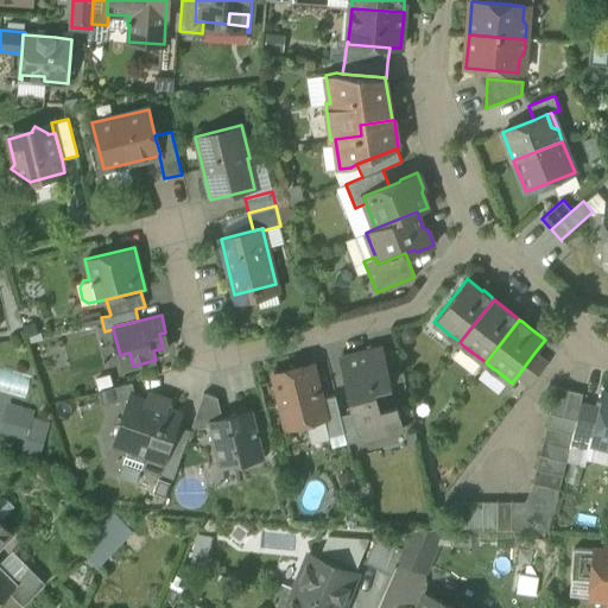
[(159,334),(163,348),(169,347),(165,333),(159,334)]
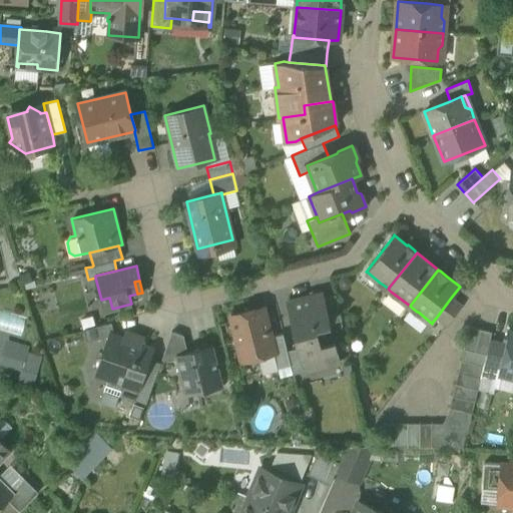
[(308,361),(310,369),(340,362),(335,342),(321,346),(316,326),(330,323),(324,297),(323,292),(288,301),(299,347),(303,362),(308,361)]
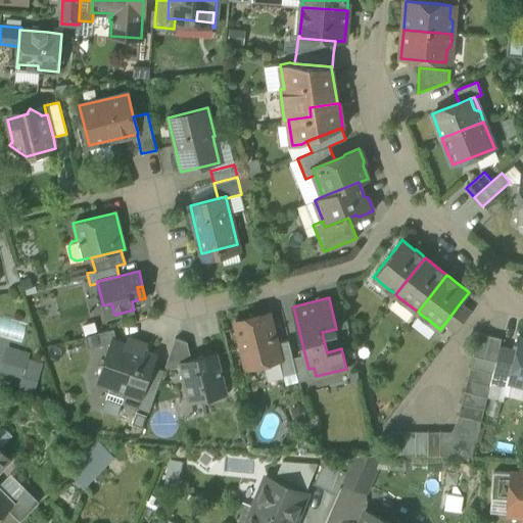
[(330,302),(336,329),(348,326),(342,299),(330,302)]
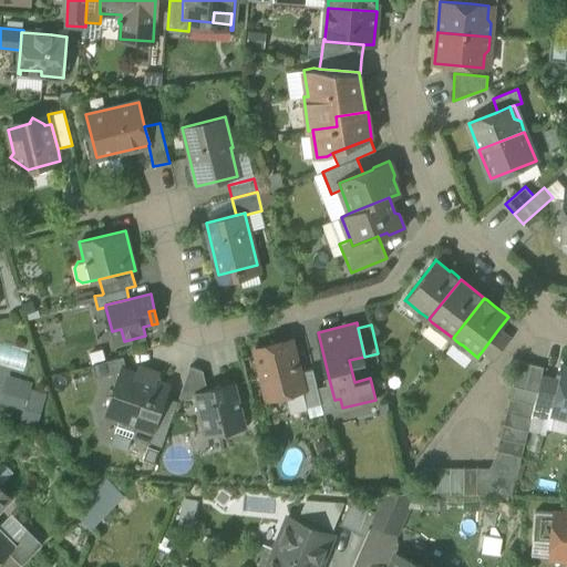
[(114,343),(124,341),(121,329),(112,331),(114,343)]
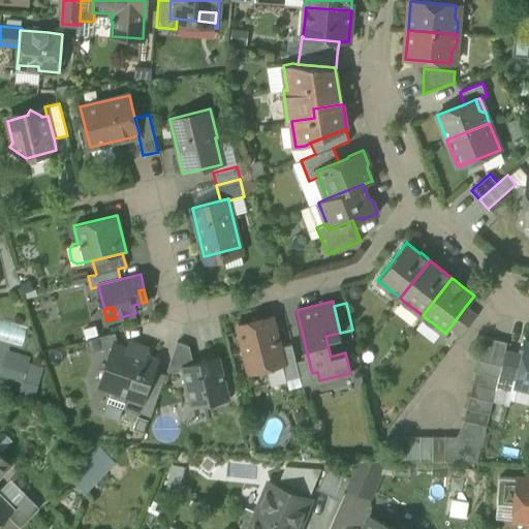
[(450,327),(461,335),(475,315),(465,307),(450,327)]
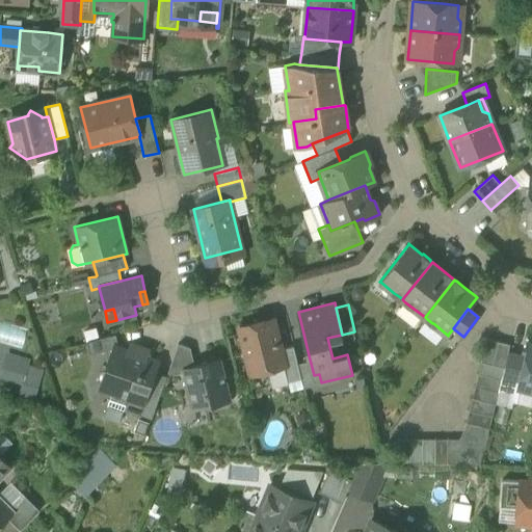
[(239,326),(250,373),(284,365),(286,365),(282,348),(273,318),(239,326)]
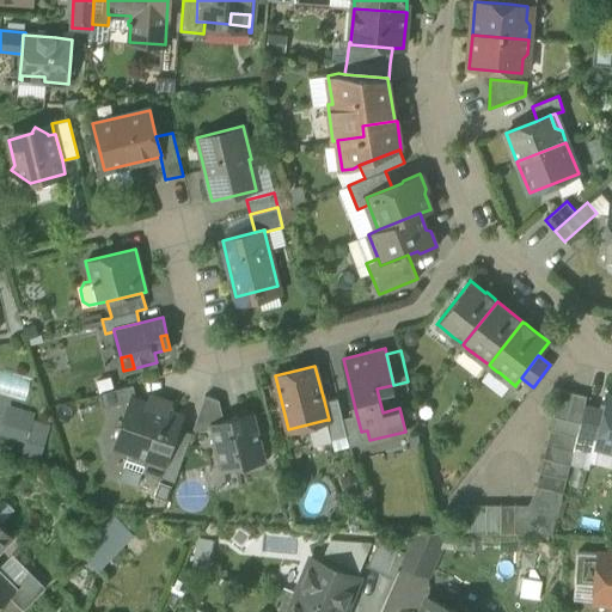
[(0,391),(25,398),(31,378),(0,368),(0,391)]
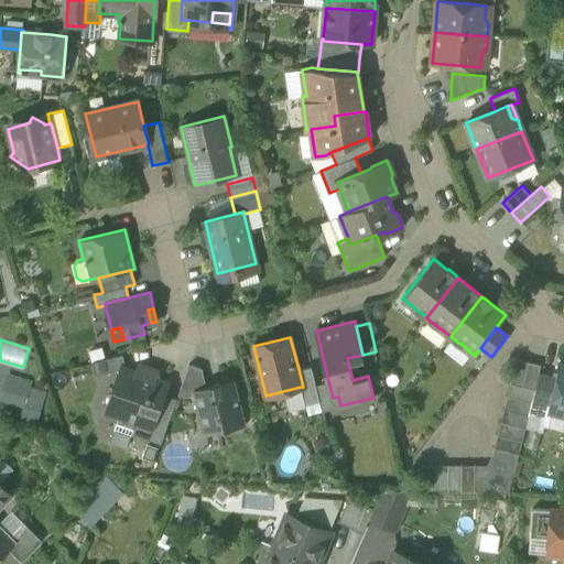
[(93,361),(96,373),(120,368),(126,366),(122,354),(93,361)]
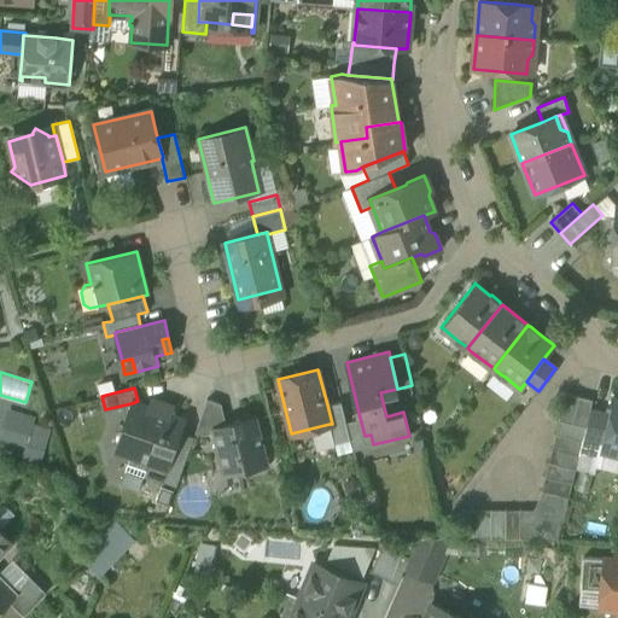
[(559,420),(586,426),(592,400),(565,392),(559,420)]
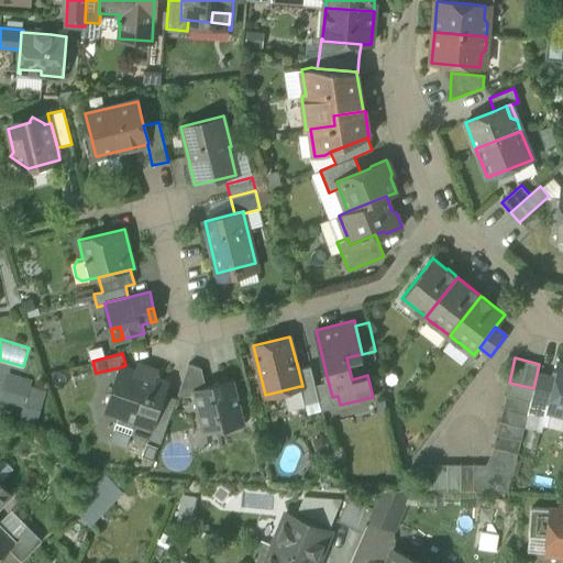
[(547,409),(562,414),(562,361),(559,361),(555,376),(549,403),(547,409)]
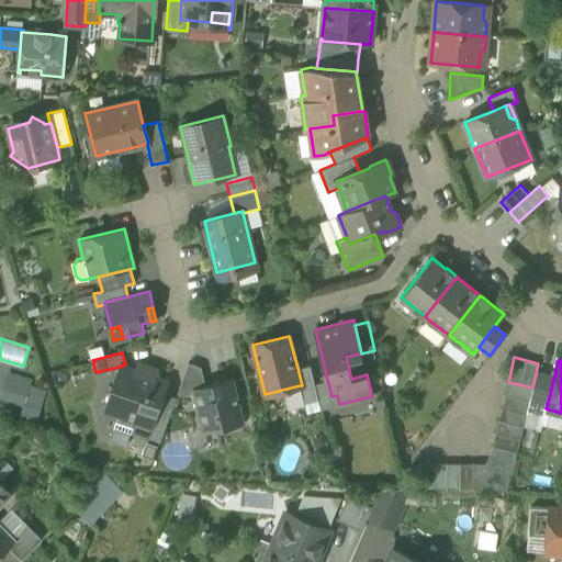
[(178,392),(186,394),(194,392),(193,388),(205,384),(201,367),(189,362),(178,392)]
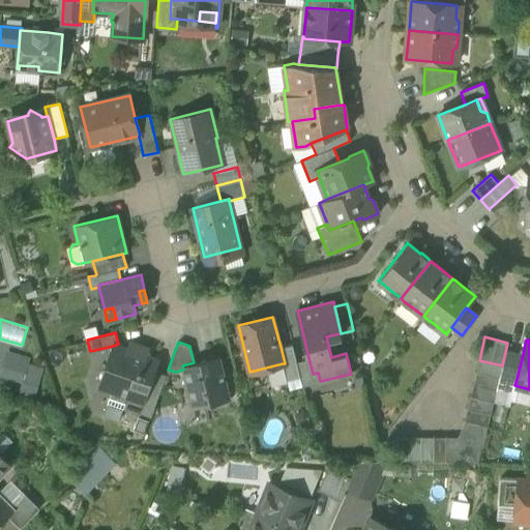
[(128,395),(143,402),(157,362),(154,357),(146,354),(143,355),(128,350),(126,347),(118,344),(113,346),(100,382),(102,387),(112,390),(117,388),(125,390),(128,395)]
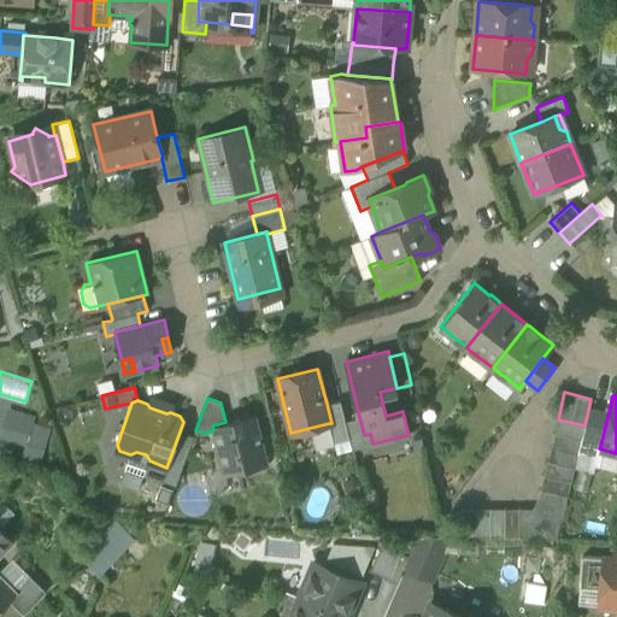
[(334,441),(350,438),(346,421),(340,400),(327,404),(331,423),(329,423),(334,441)]
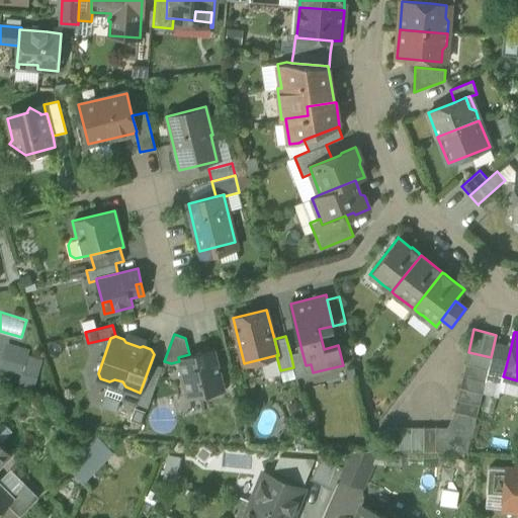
[(0,350),(0,364),(20,371),(16,381),(32,387),(41,360),(25,354),(28,348),(4,340),(0,350)]
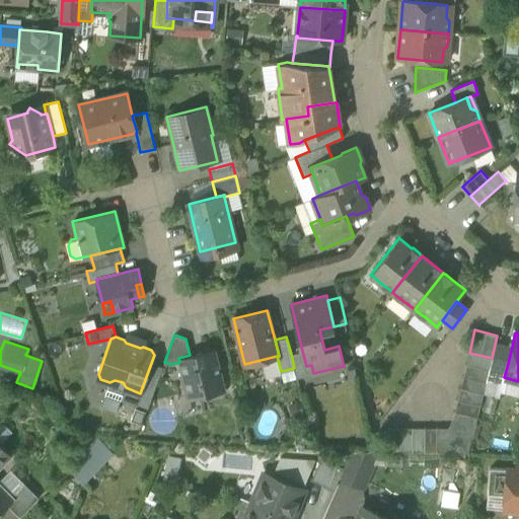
[(496,343),(493,359),(487,378),(499,381),(501,369),(506,371),(512,347),(496,343)]
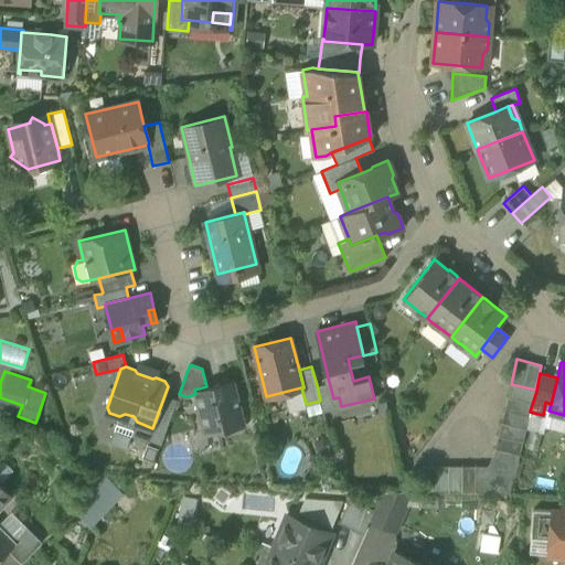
[(219,427),(220,432),(244,425),(233,380),(206,386),(194,390),(195,394),(204,430),(219,427)]
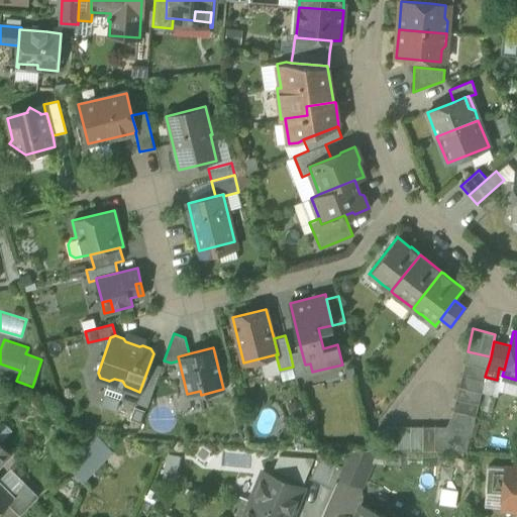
[(301,349),(290,352),(293,367),(295,376),(312,372),(310,364),(305,365),(301,349)]
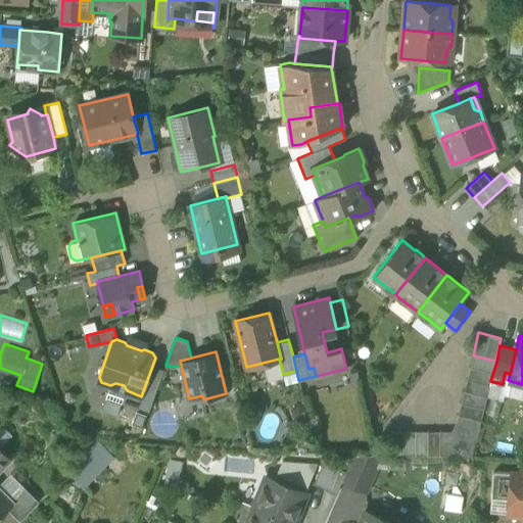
[(473,355),(458,415),(481,420),(490,381),(496,362),(495,361),(473,355)]
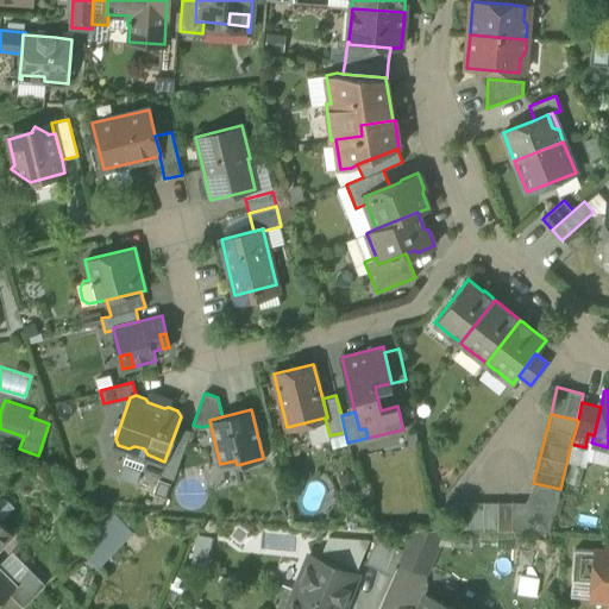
[(526,501),(513,501),(513,528),(534,529),(548,532),(560,489),(533,483),(526,501)]
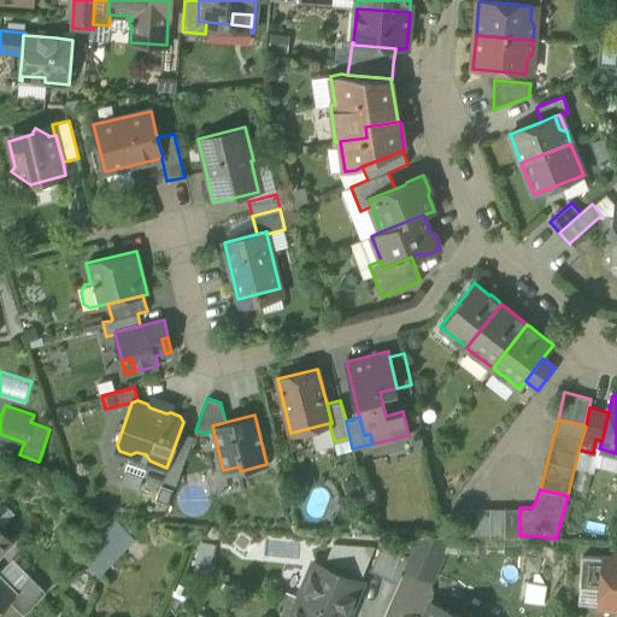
[(462,535),(519,535),(519,507),(462,507),(462,535)]
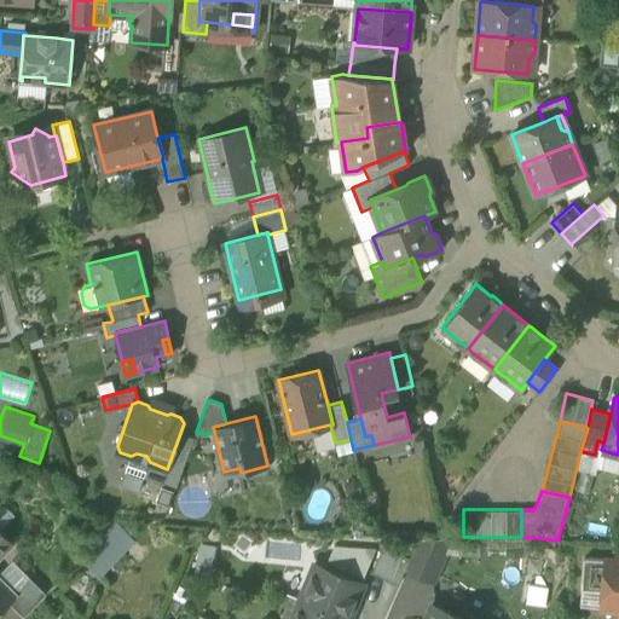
[(80,560),(99,578),(134,542),(115,524),(80,560)]
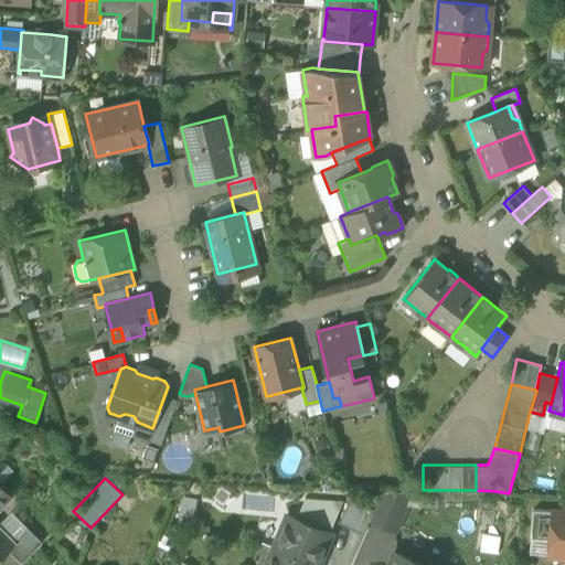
[(0,556),(7,550),(12,544),(11,543),(0,532),(0,507),(10,497),(0,487),(0,556)]
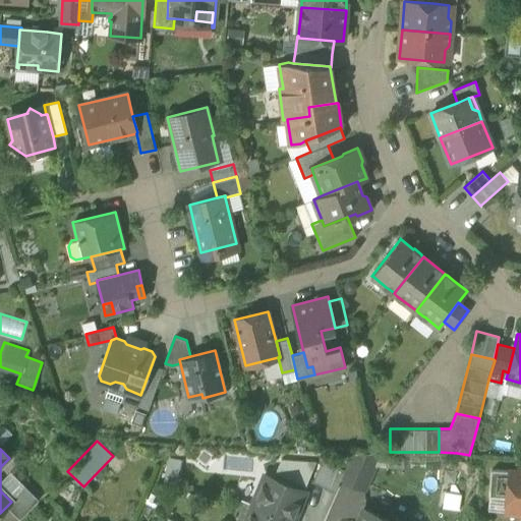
[(341,479),(364,490),(381,453),(353,452),(341,478),(341,479)]
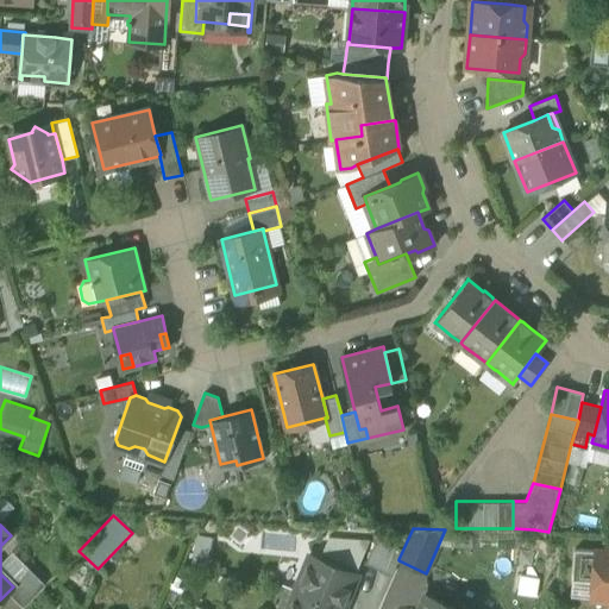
[(328,537),(322,552),(358,567),(369,539),(328,537)]
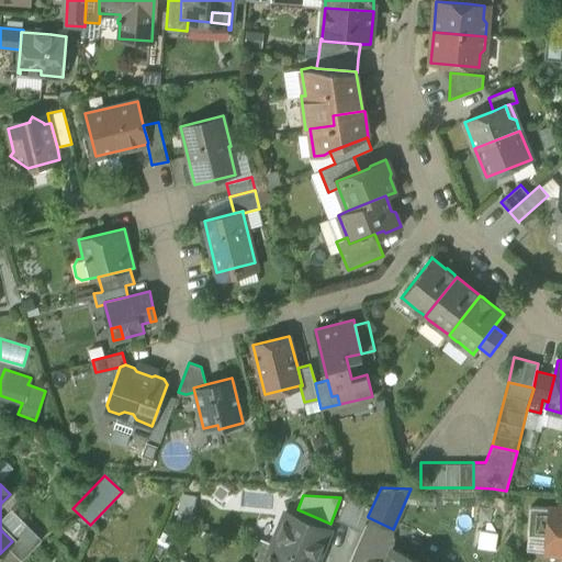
[(337,520),(361,531),(372,507),(348,497),(337,520)]
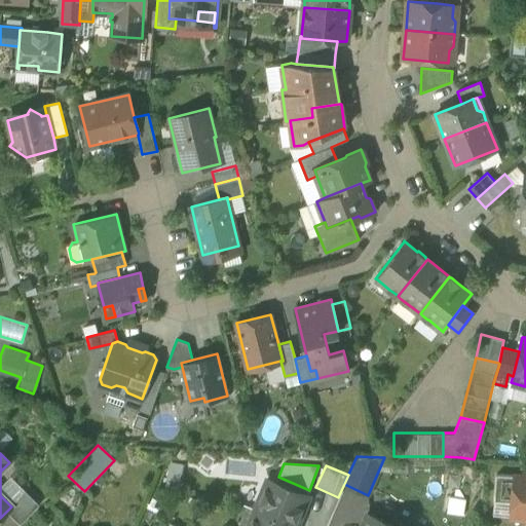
[(495,473),(493,500),(513,502),(515,475),(495,473)]
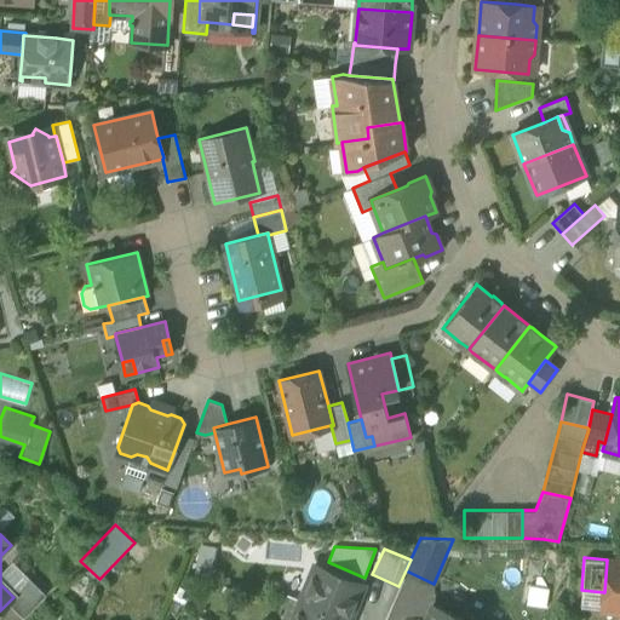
[(603,608),(619,609),(619,561),(607,560),(604,592),(603,608)]
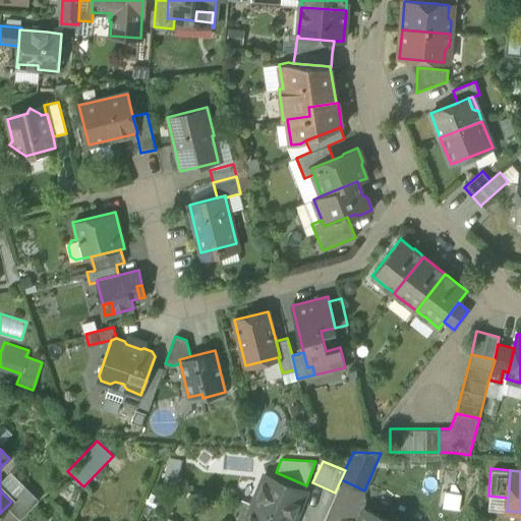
[(265,474),(252,505),(292,520),(293,520),(305,491),(265,474)]
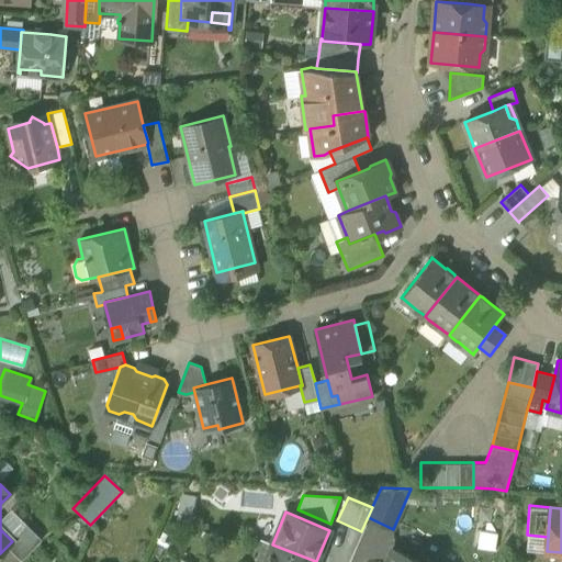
[(7,547),(21,561),(42,539),(26,525),(11,540),(12,541),(7,547)]
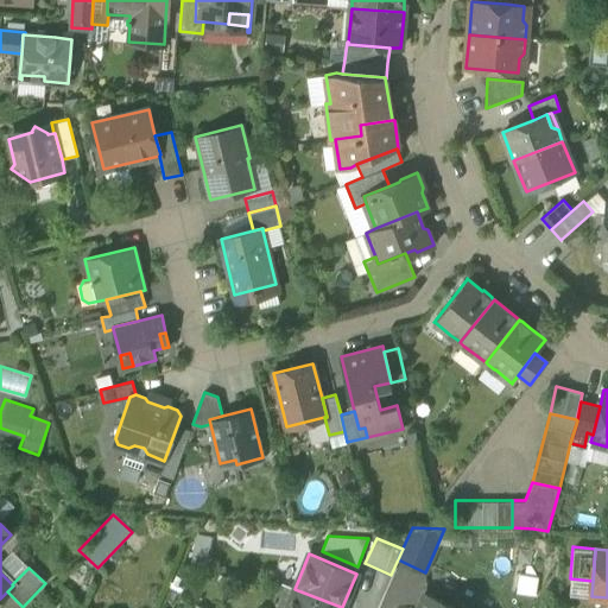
[(570,578),(569,594),(591,596),(593,581),(570,578)]
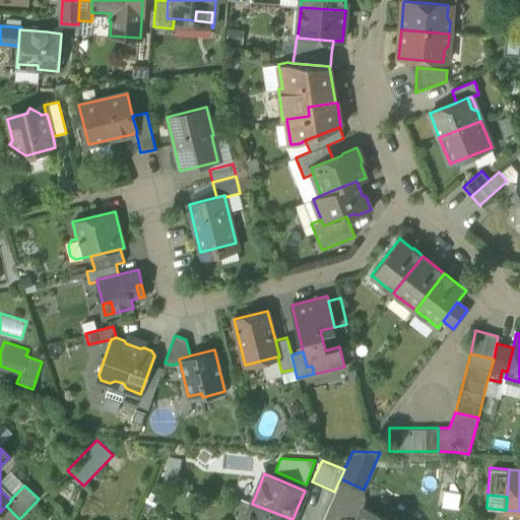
[(291,519),(252,504),(245,519),(291,519)]
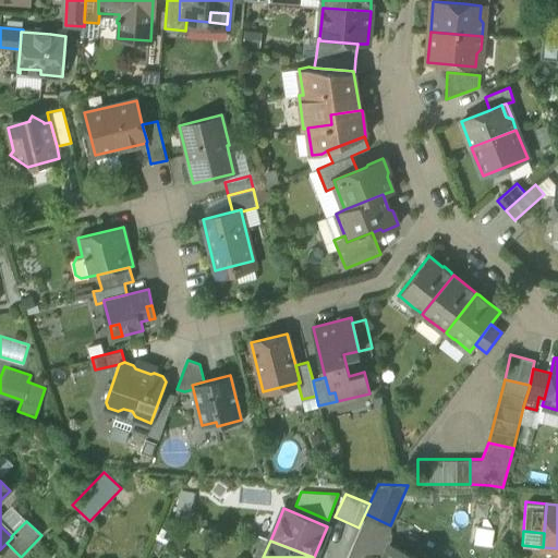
[(417,557),(389,546),(384,557),(417,557)]
